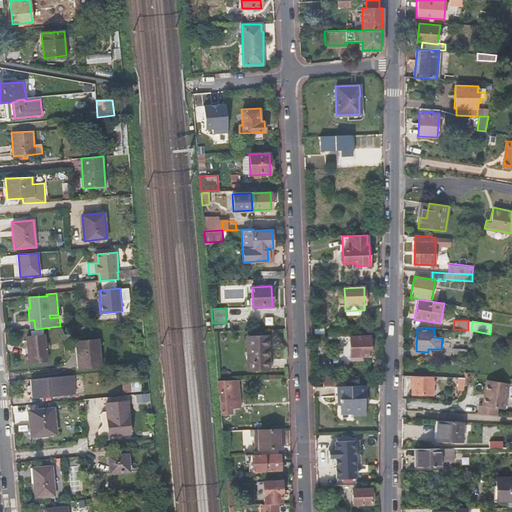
[(269,370),(268,335),(246,336),(247,371),(269,370)]
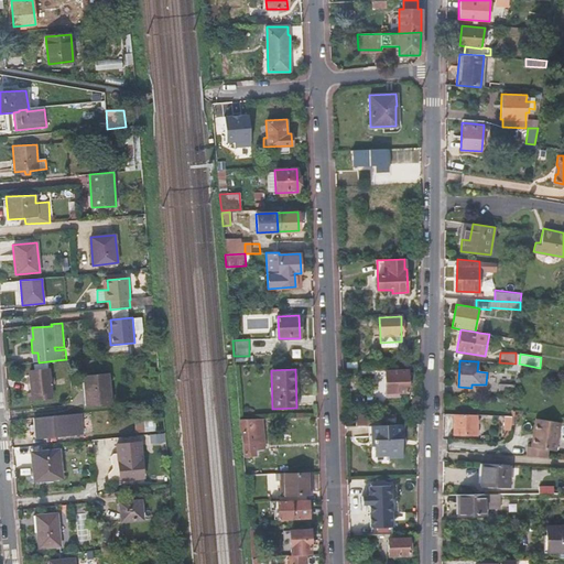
[(29,372),(30,384),(31,393),(26,394),(28,401),(51,399),(49,370),(29,372)]
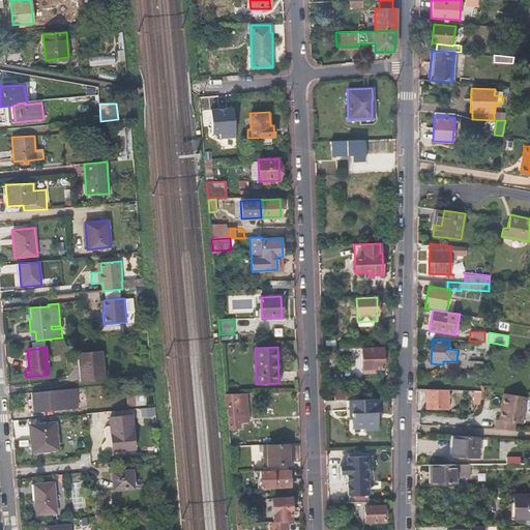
[(383,370),(382,348),(361,348),(361,373),(374,373),(374,370),(383,370)]
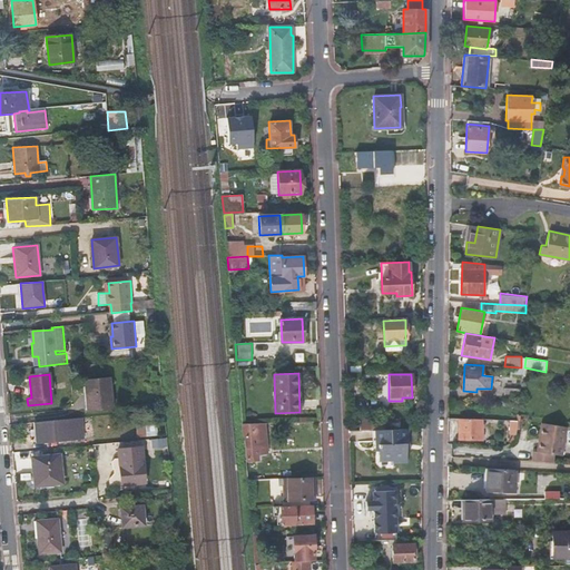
[(88,410),(112,408),(110,377),(85,380),(88,410)]
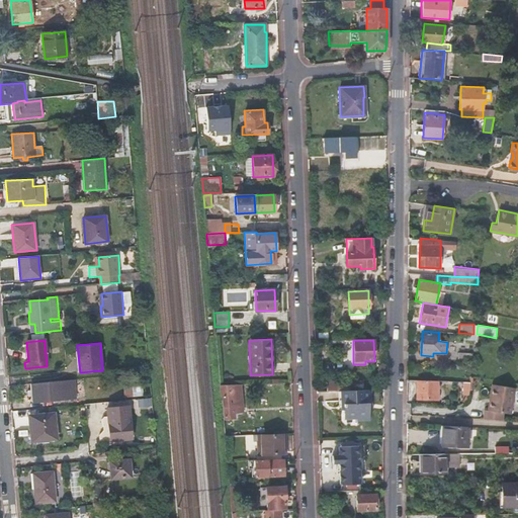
[(458,352),(458,360),(472,361),(473,352),(458,352)]
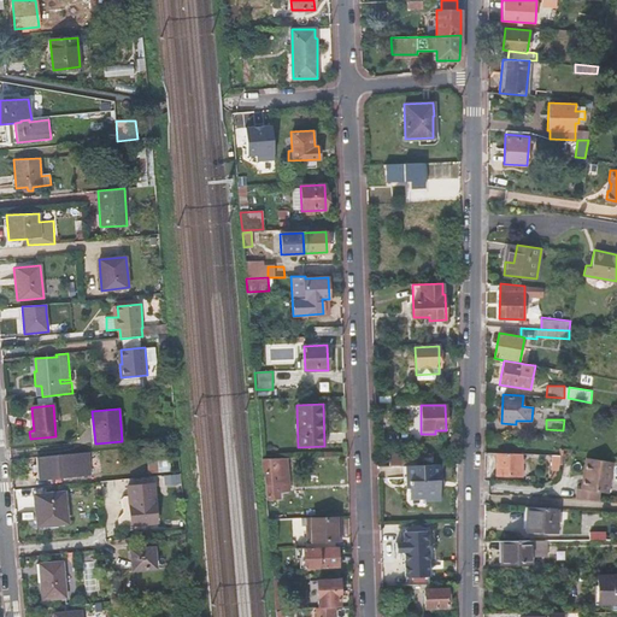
[(89,452),(37,457),(40,476),(59,475),(59,477),(90,475),(89,452)]
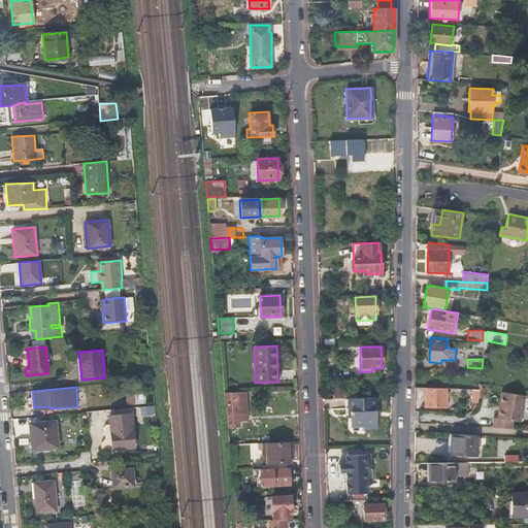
[(447,388),(425,388),(424,406),(447,407),(447,388)]
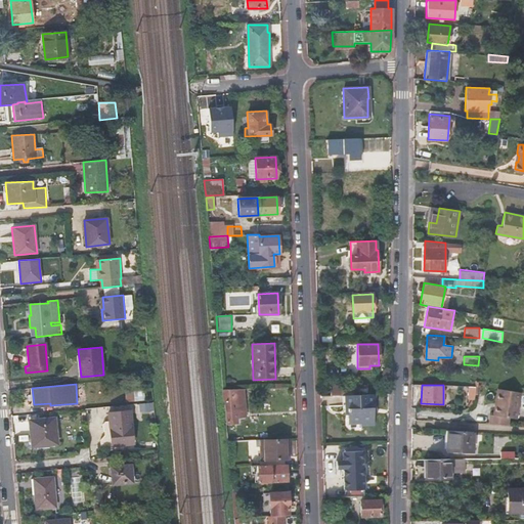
[(345,395),(354,395),(353,387),(340,388),(340,386),(331,386),(331,396),(342,395),(345,395)]
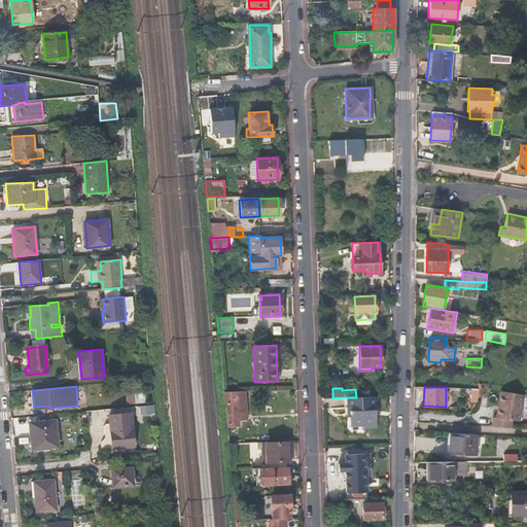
[(225,403),(227,426),(239,426),(238,421),(247,420),(245,390),(224,391),(225,403)]
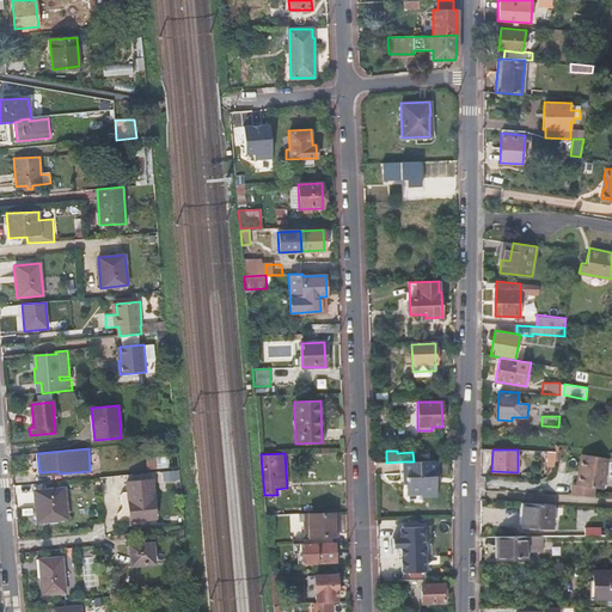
[(610,458),(583,454),(577,484),(574,484),(573,494),(594,495),(597,488),(604,489),(610,458)]
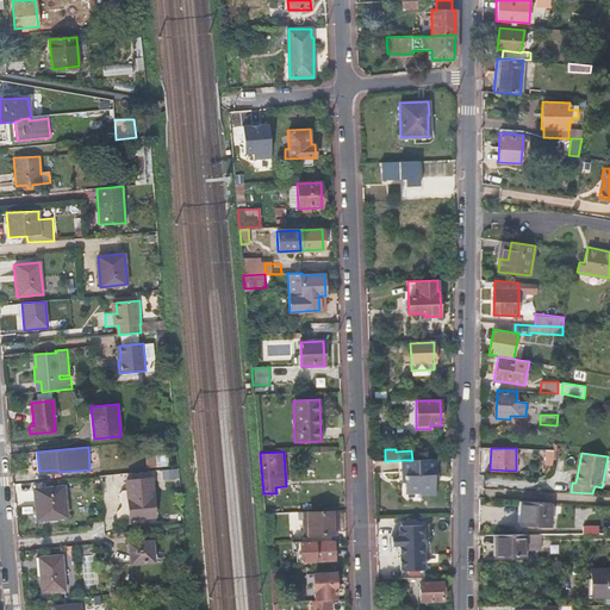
[(145,455),(147,468),(157,467),(156,454),(145,455)]
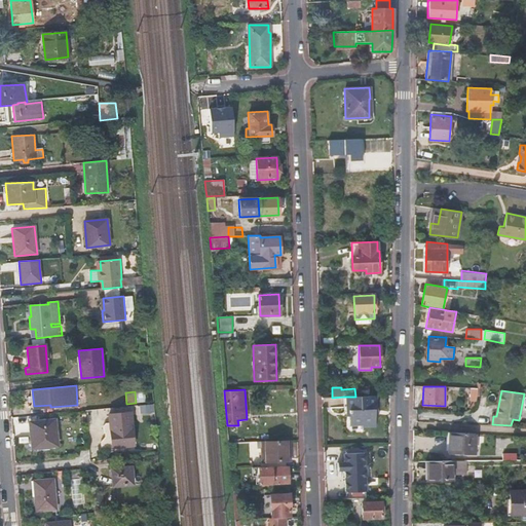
[(372,410),(374,410),(373,396),(355,397),(346,397),(347,412),(349,412),(349,424),(361,423),(361,426),(372,426),(372,415),(372,410)]
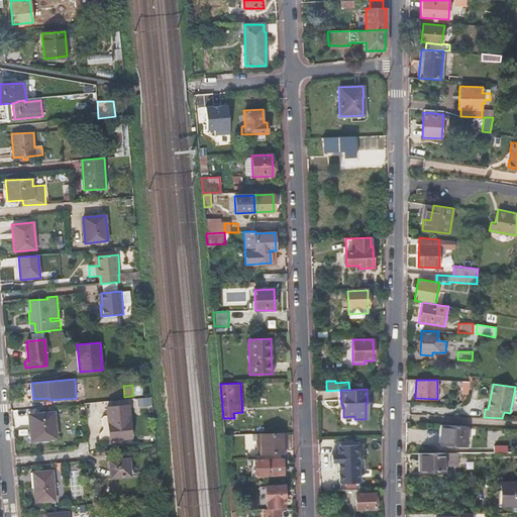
[(128,406),(106,408),(107,416),(103,417),(101,419),(102,426),(103,426),(103,430),(99,435),(99,441),(110,440),(131,438),(128,406)]
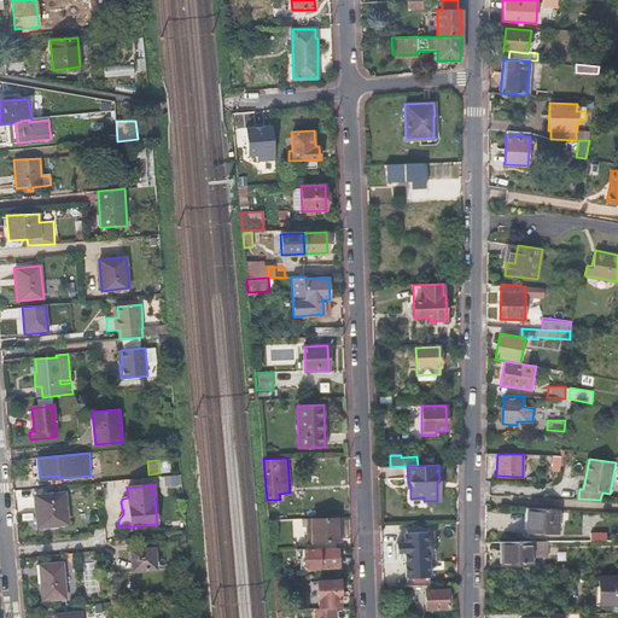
[(65,491),(34,495),(35,511),(38,511),(39,526),(68,524),(65,491)]
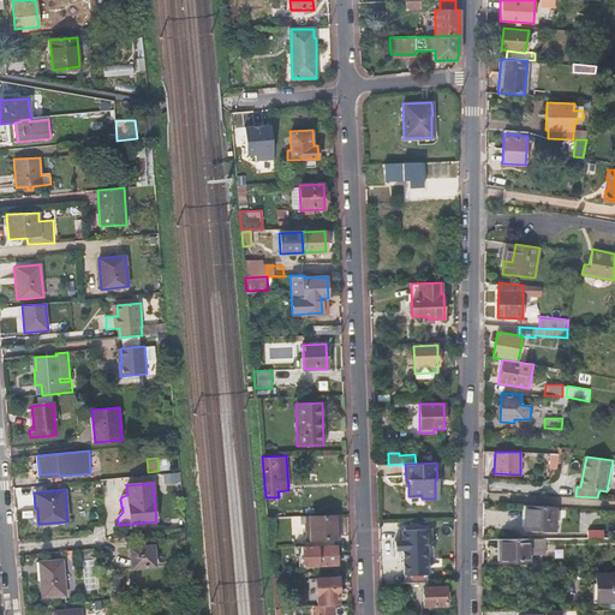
[(557,507),(525,505),(524,530),(556,530),(557,507)]
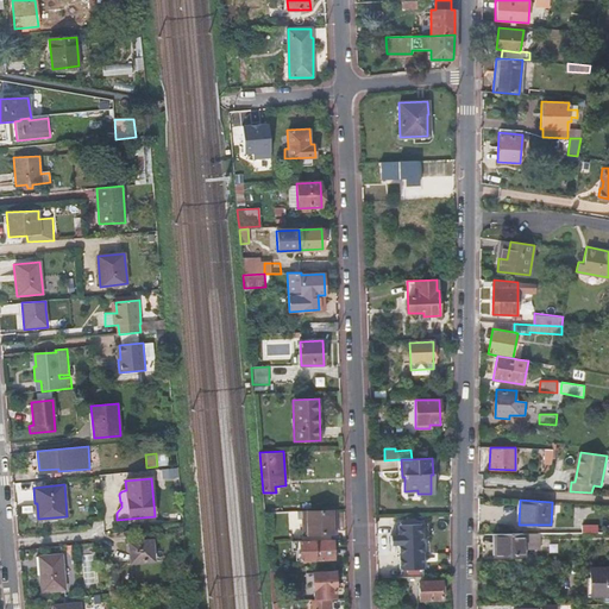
[(330,509),(296,510),(297,519),(300,519),(305,519),(306,535),(331,535),(330,509)]
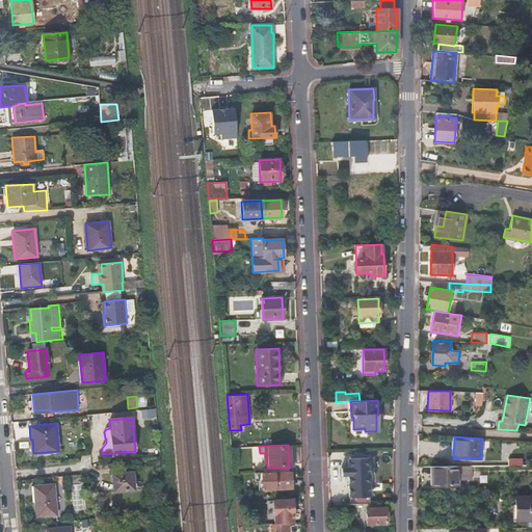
[(369,458),(347,459),(348,484),(370,483),(369,458)]
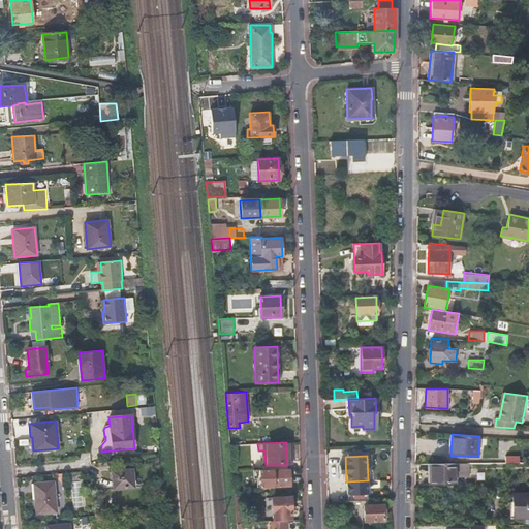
[(467,463),(431,463),(431,483),(454,483),(454,472),(467,472),(467,463)]
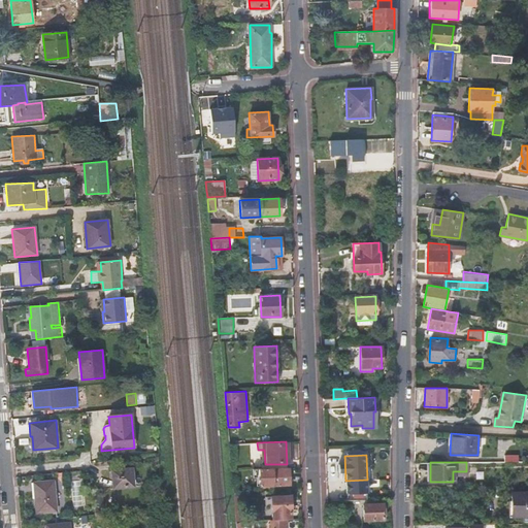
[(110,470),(112,488),(134,486),(132,467),(110,470)]
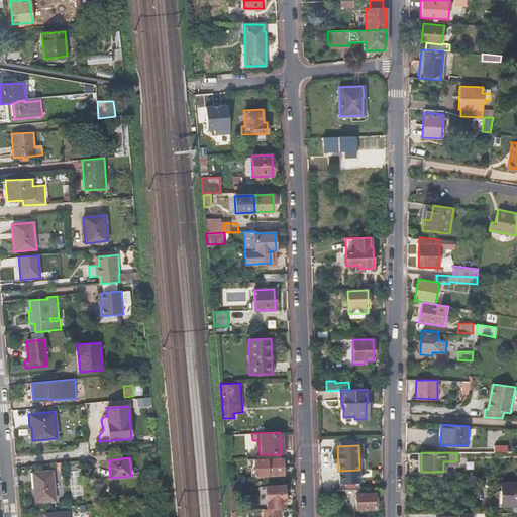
[(269,458),(246,459),(246,467),(250,467),(250,464),(253,464),(254,476),(285,475),(284,458),(269,458)]
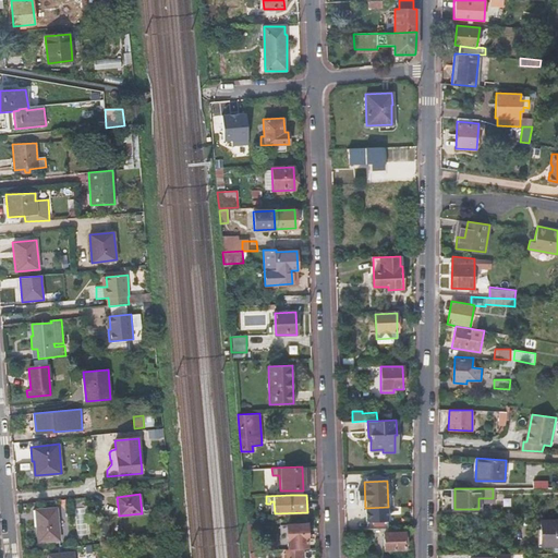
[(36,544),(61,542),(58,507),(34,509),(36,544)]
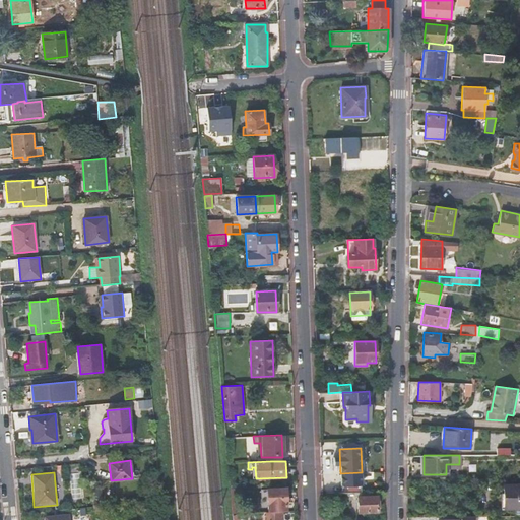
[(100,480),(91,481),(92,496),(93,508),(102,507),(100,480)]
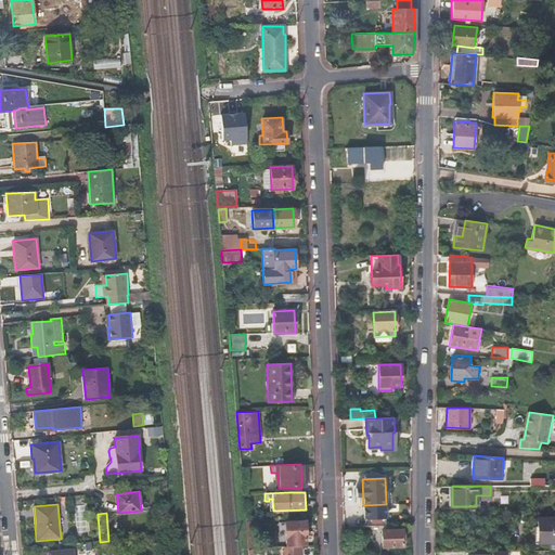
[(554,544),(554,515),(538,516),(538,544),(554,544)]
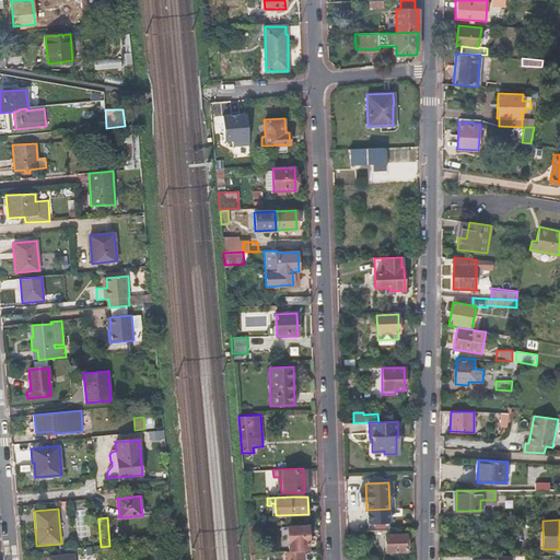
[(303,551),(308,550),(308,543),(310,543),(310,526),(282,526),(283,540),(288,540),(287,551),(303,551)]
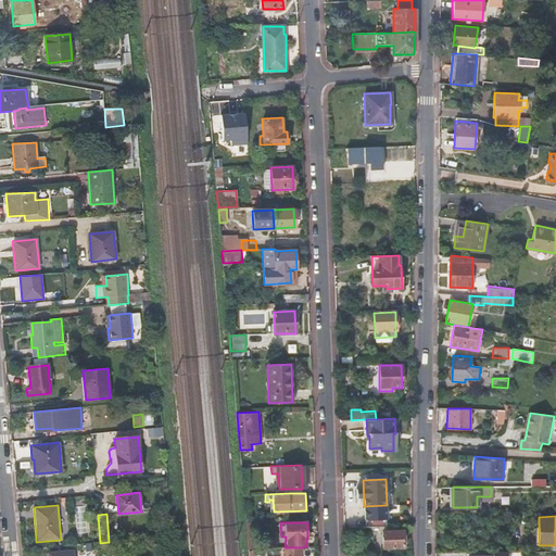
[(382,527),(382,532),(382,548),(404,547),(403,530),(394,530),(394,527),(382,527)]
